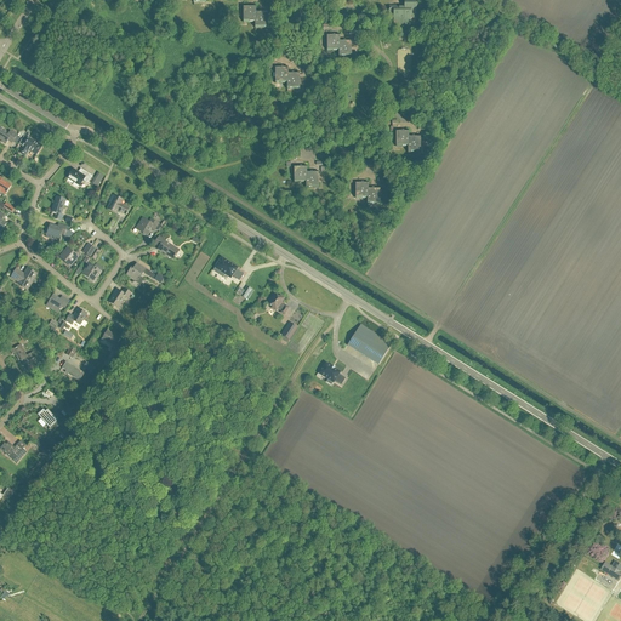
[(416,18),(415,0),(404,0),(404,6),(389,6),(389,15),(393,15),(394,27),(405,27),(405,29),(410,29),(410,18),(416,18)]
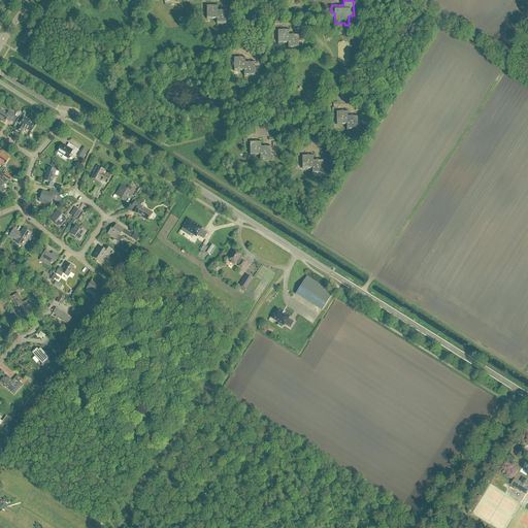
[(218,10),(218,5),(207,5),(207,20),(217,20),(217,24),(227,24),(227,10),(218,10)]
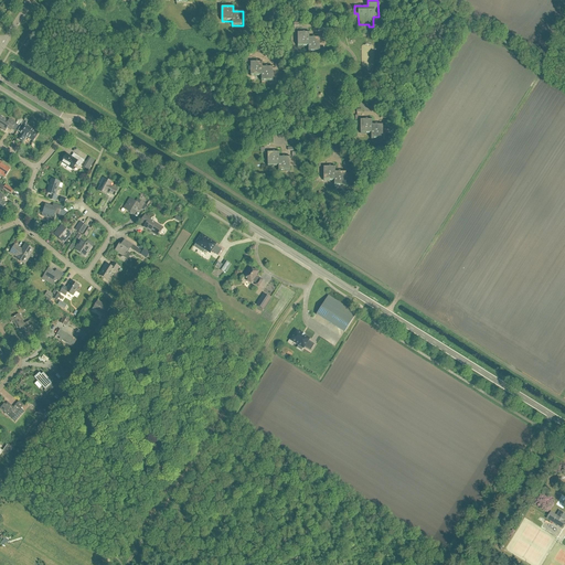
[(309,36),(309,32),(298,32),(298,48),(308,46),(308,52),(319,52),(319,36),(309,36)]
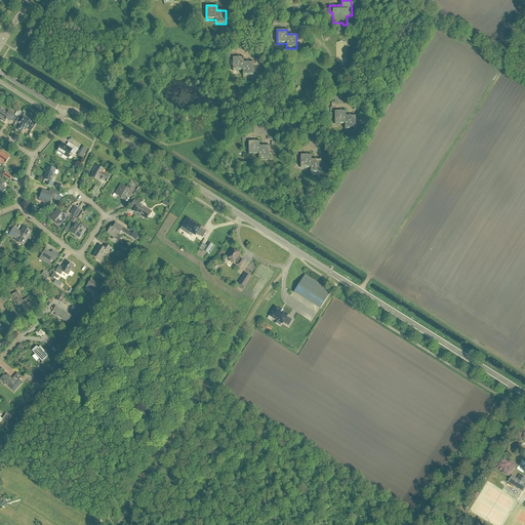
[(243,62),(243,56),(233,56),(233,71),(243,71),(243,76),(253,76),(253,62),(243,62)]
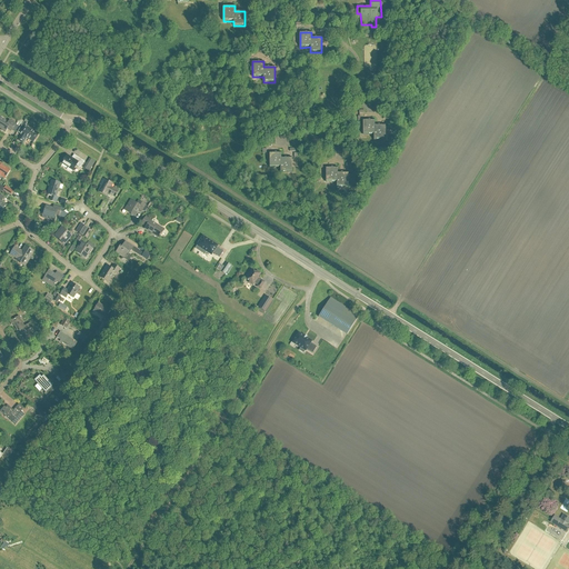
[(8,122),(0,118),(0,128),(2,130),(1,131),(5,132),(8,128),(11,131),(16,125),(9,120),(8,122)]
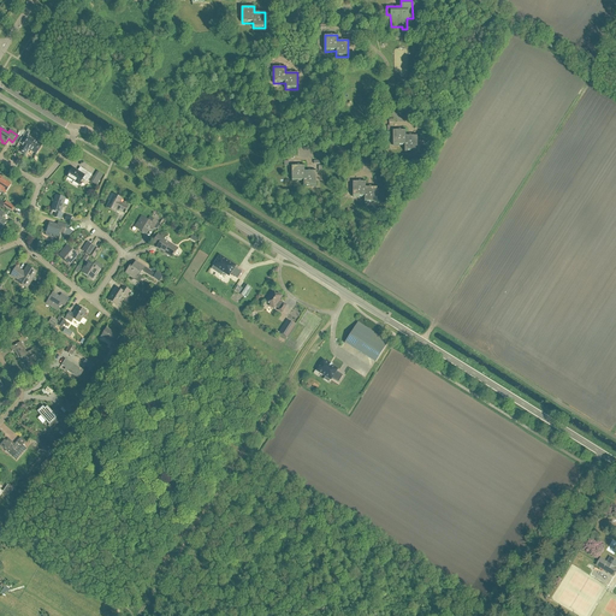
[(406,135),(404,130),(394,130),(394,146),(404,146),(404,152),(416,152),(416,135),(406,135)]
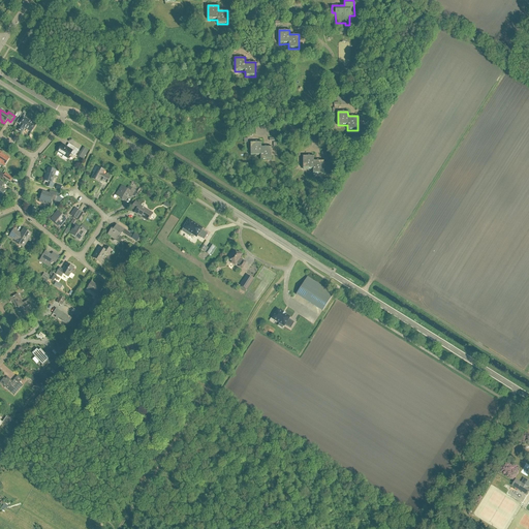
[(22,115),(17,123),(19,125),(25,116),(22,115)]
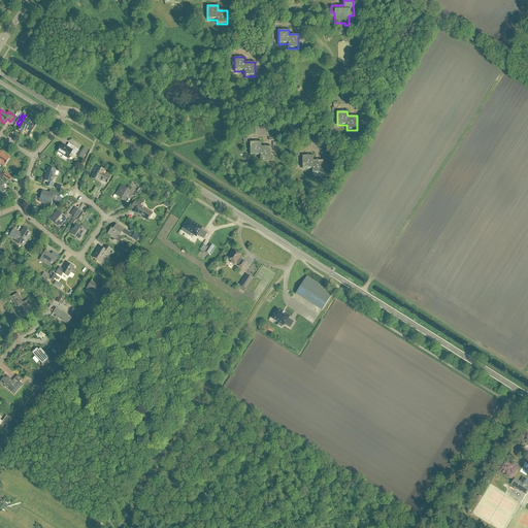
[(32,123),(24,118),(20,125),(20,126),(17,131),(21,133),(24,128),(31,133),(36,125),(32,123)]
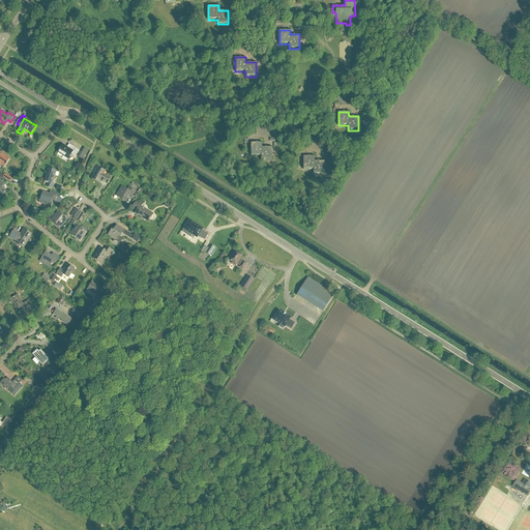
[(261,147),(261,142),(251,142),(252,156),(261,156),(261,160),(271,160),(271,147),(261,147)]
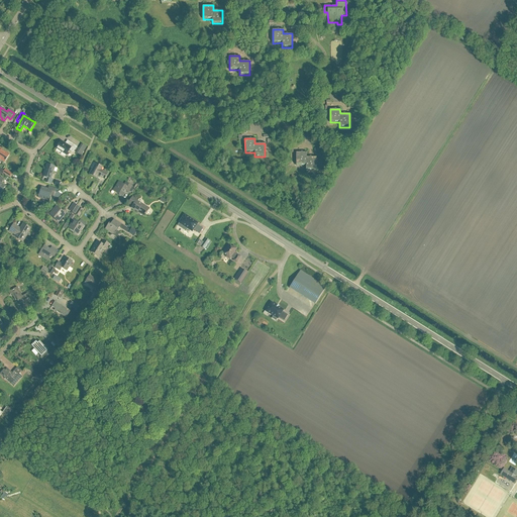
[(62,141),(57,148),(62,152),(61,154),(64,157),(66,154),(69,150),(73,153),(77,147),(69,142),(67,145),(62,141)]
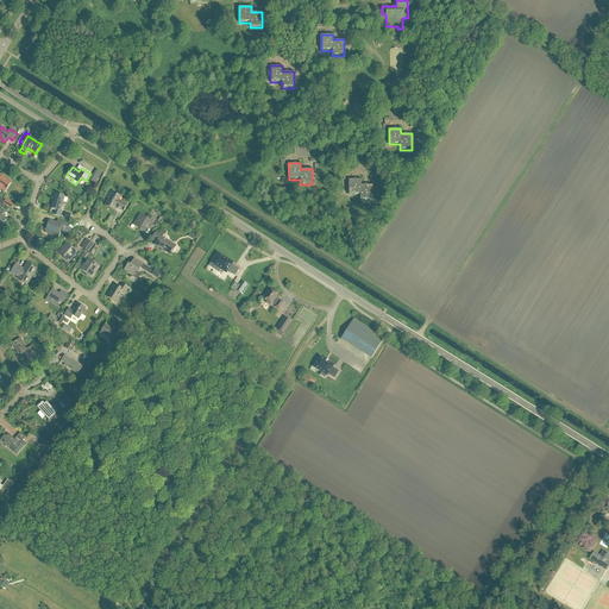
[(0,188),(5,192),(11,182),(0,175),(0,188)]
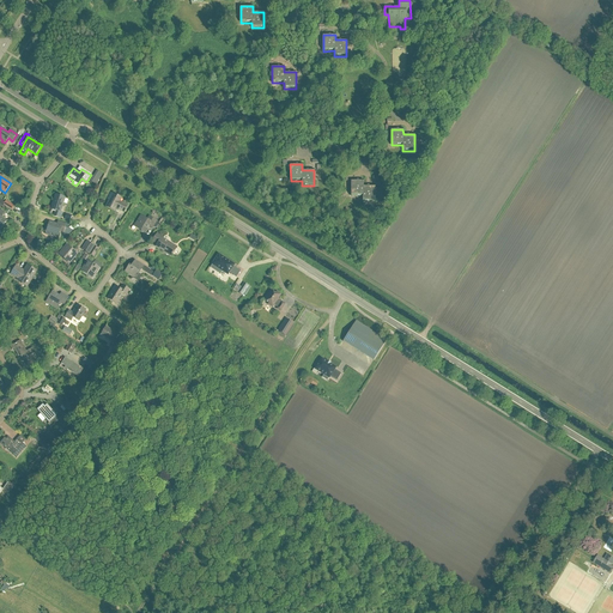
[(363,186),(363,180),(351,180),(351,196),(363,196),(363,202),(375,202),(375,186),(363,186)]
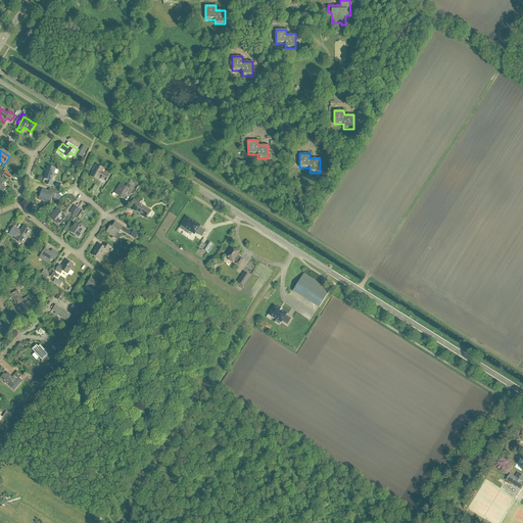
[(96,165),(94,164),(91,171),(93,171),(90,177),(98,181),(99,179),(105,182),(108,176),(102,173),(104,170),(96,165)]
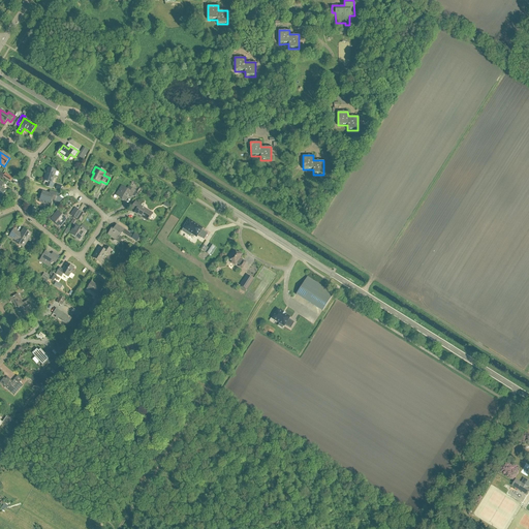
[(57,177),(59,173),(56,172),(56,170),(49,168),(44,181),(49,182),(47,187),(53,189),(54,184),(52,183),(55,176),(57,177)]
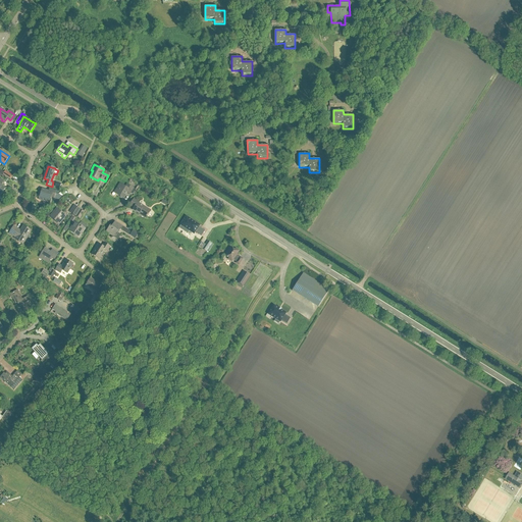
[(9,179),(12,175),(5,171),(3,174),(9,179)]
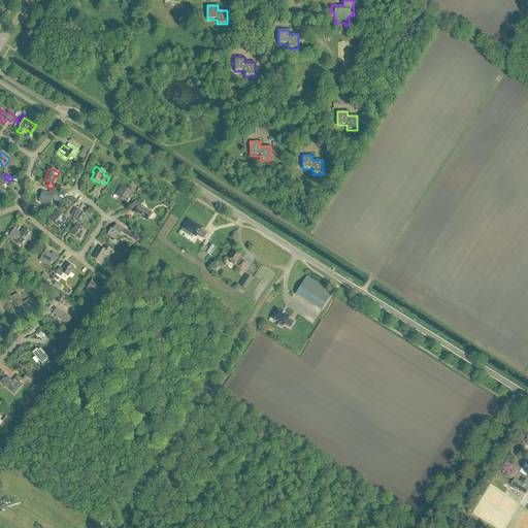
[(127,190),(122,187),(116,195),(124,201),(128,195),(131,197),(134,191),(129,187),(127,190)]
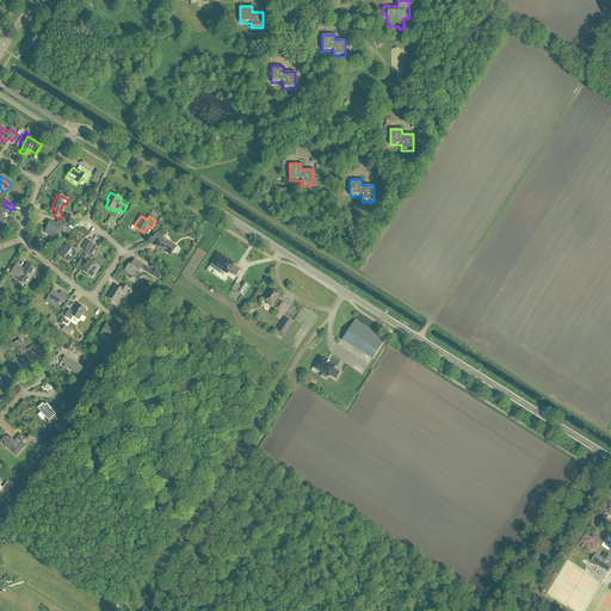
[(63,232),(66,224),(59,221),(57,226),(49,222),(45,234),(57,238),(60,230),(63,232)]
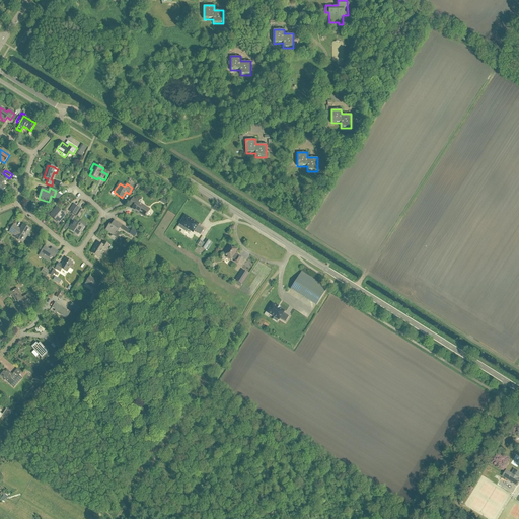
[(145,218),(150,210),(138,202),(139,201),(133,198),(129,204),(134,207),(133,209),(141,214),(141,215),(145,218)]
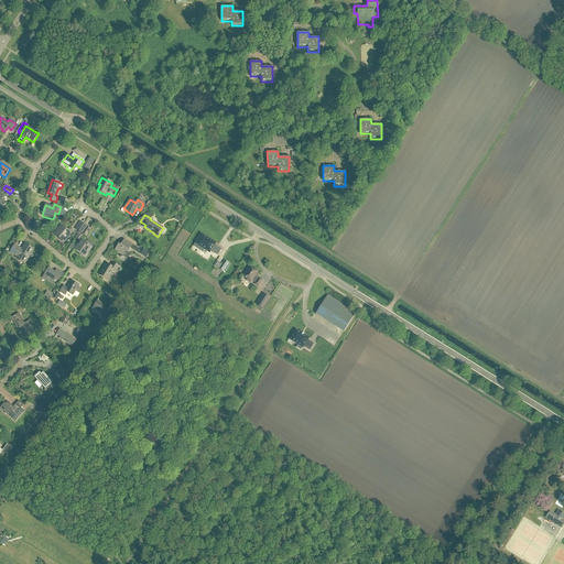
[(84,224),(78,231),(86,237),(91,229),(84,224)]
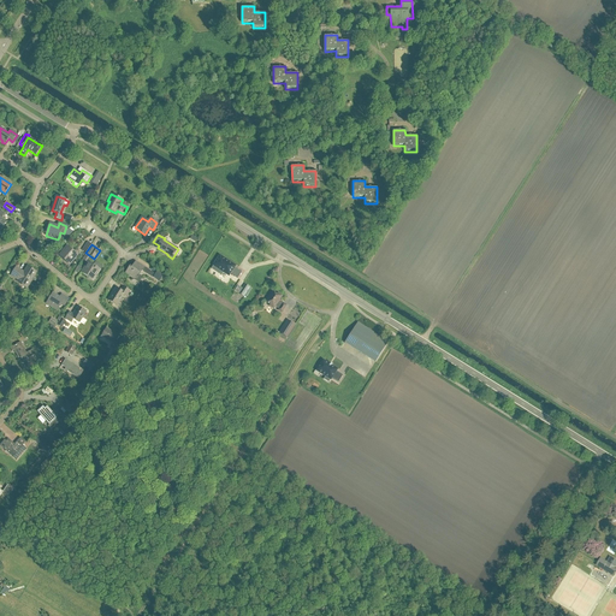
[(70,264),(77,255),(67,247),(60,255),(70,264)]
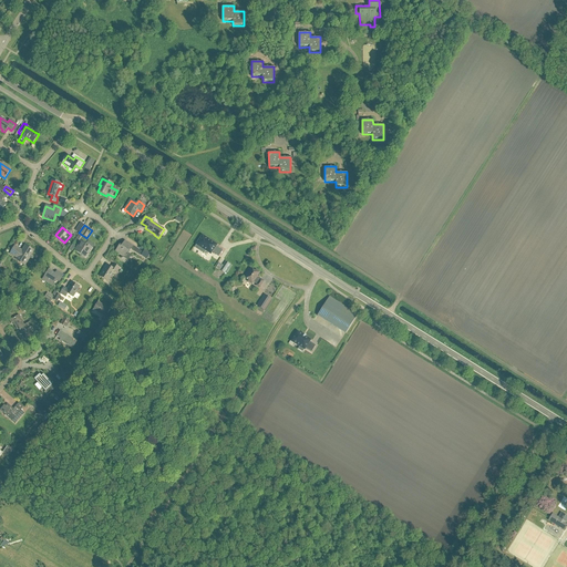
[(196,245),(195,248),(200,250),(202,248),(210,254),(212,251),(218,256),(223,250),(209,241),(209,240),(203,236),(196,245)]
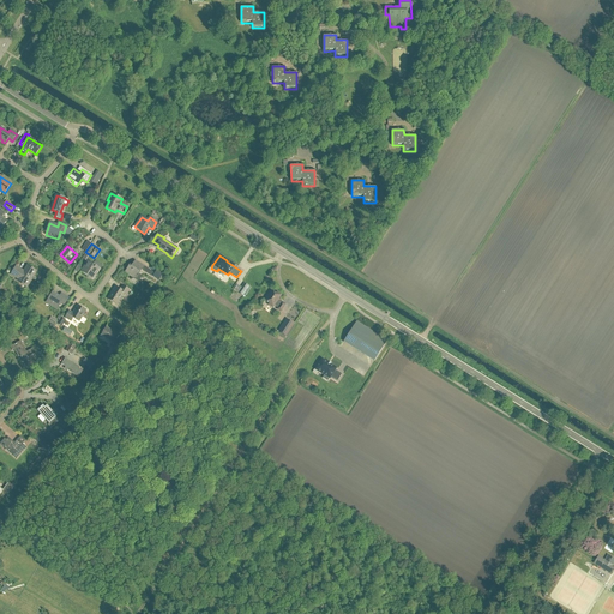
[(92,278),(98,269),(88,262),(82,271),(92,278)]
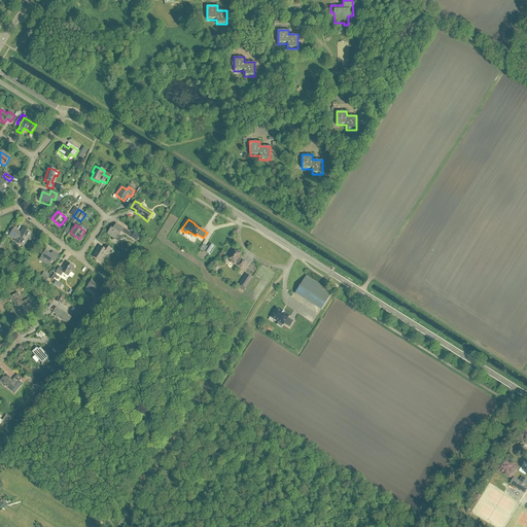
[(132,235),(116,224),(112,229),(111,227),(107,234),(115,239),(118,233),(120,234),(121,232),(130,237),(132,235)]
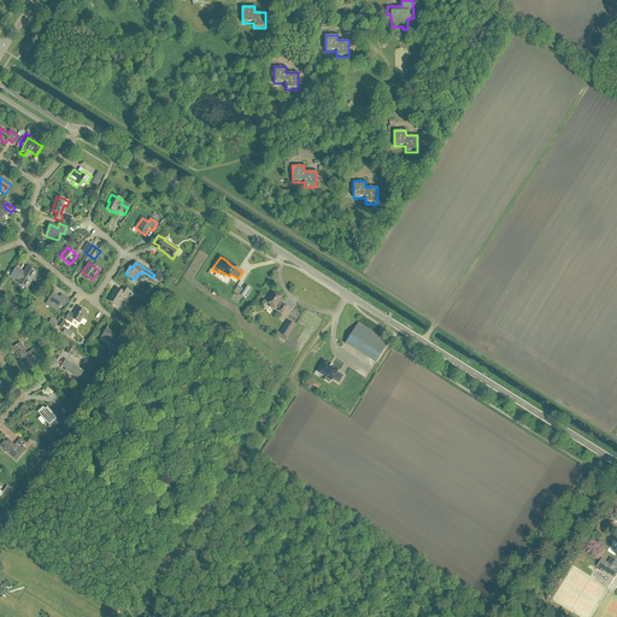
[(36,272),(28,268),(24,272),(16,268),(11,276),(19,281),(18,282),(28,288),(33,282),(31,281),(33,277),(34,277),(36,272)]
